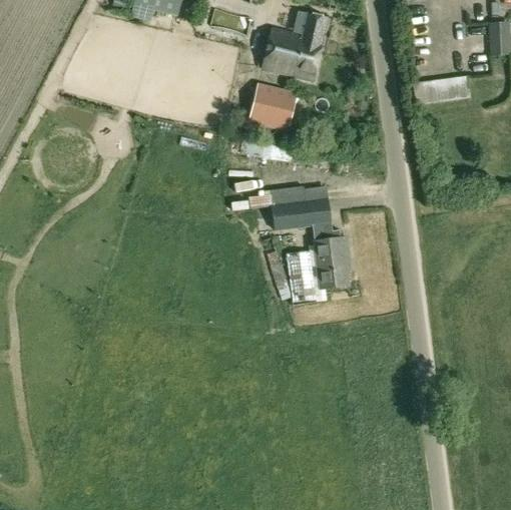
[(176,14),(178,0),(133,0),(130,16),(149,20),(152,9),(176,14)]
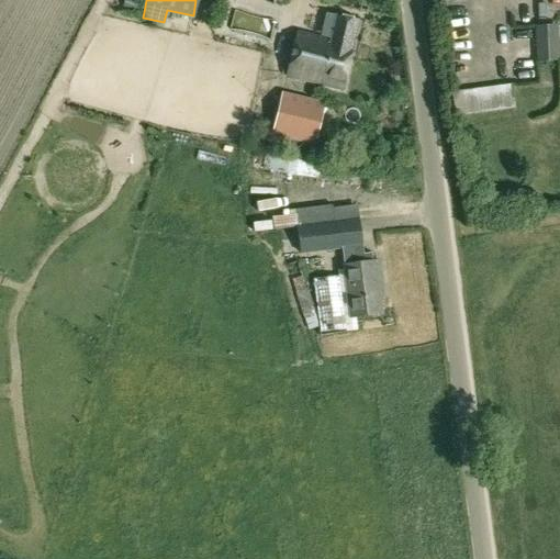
[(286,75),(340,88),(358,20),(336,15),(331,40),(297,32),(286,75)]
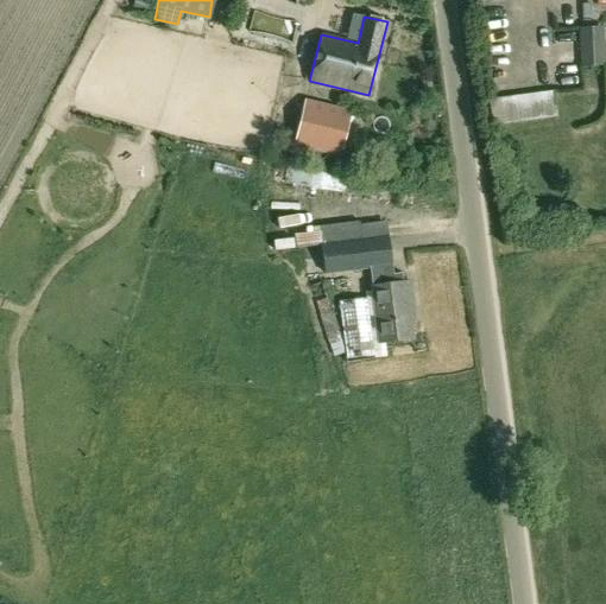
[(603,64),(601,25),(576,25),(578,64),(603,64)]
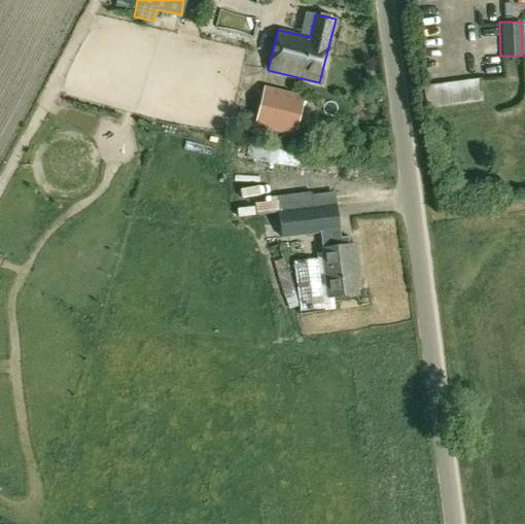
[(431,56),(448,53),(446,40),(429,42),(431,56)]
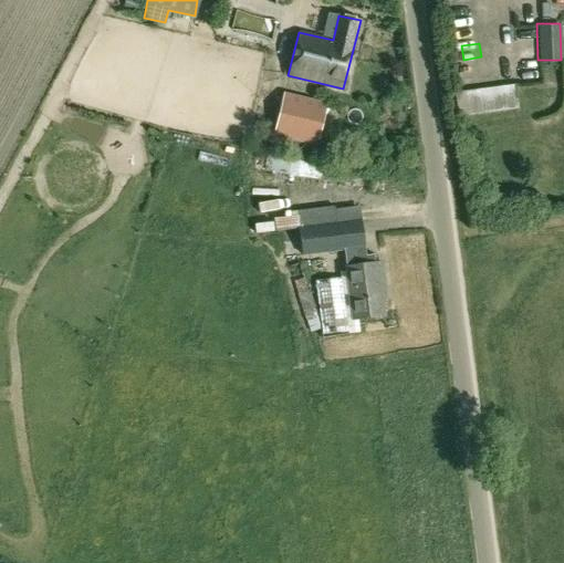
[(315,143),(325,104),(283,93),(274,132),(315,143)]
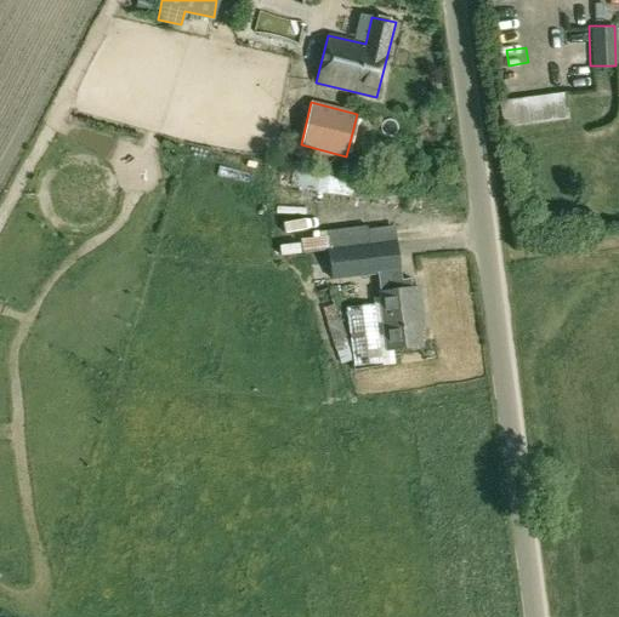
[(301,193),(361,196),(362,177),(302,175),(301,193)]
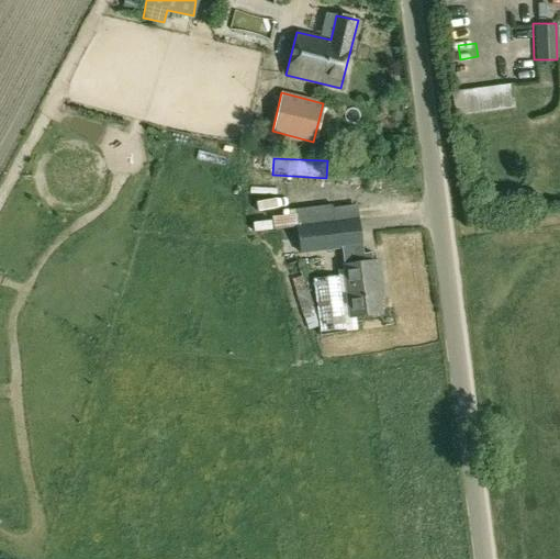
[(294,223),(298,253),(361,246),(355,208),(316,211),(317,219),(294,223)]
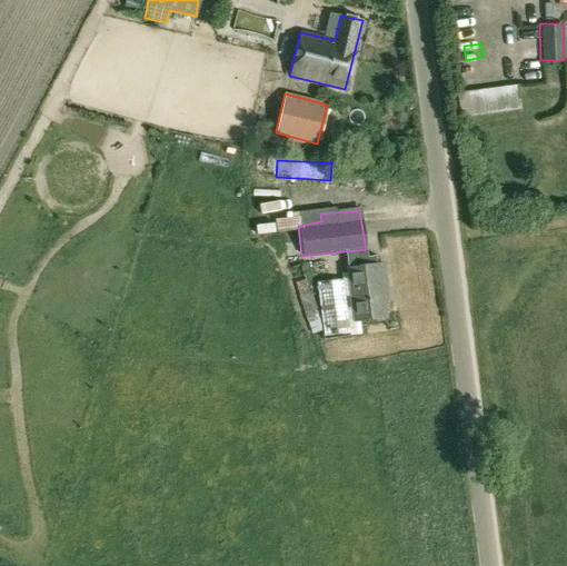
[(348,267),(349,278),(355,320),(386,316),(383,290),(387,290),(383,262),(348,267)]
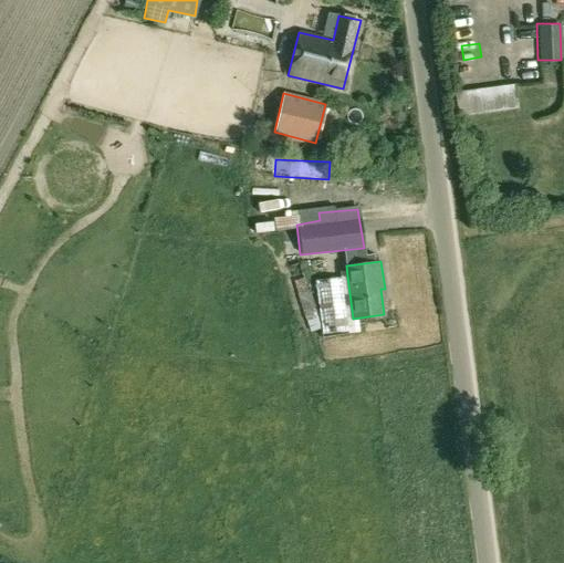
[(353,319),(347,277),(313,280),(321,334),(346,331),(345,321),(353,319)]
